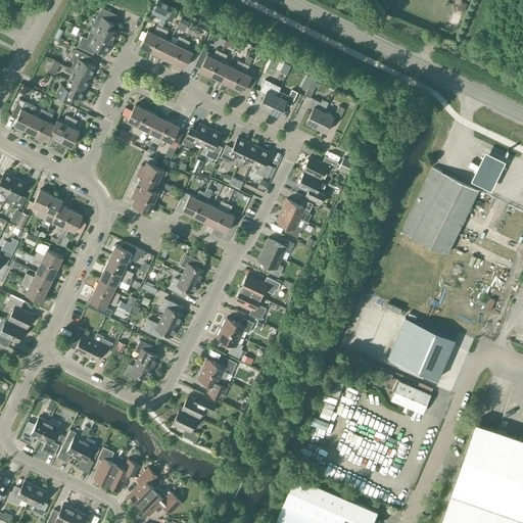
[(172,7),(157,0),(154,6),(169,13),(172,7)]
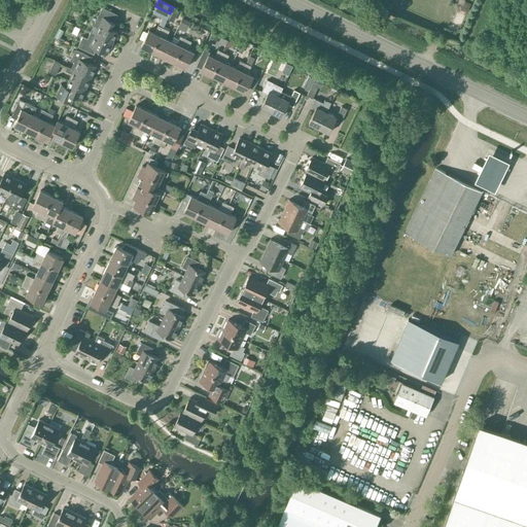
[(91,32),(113,42),(118,31),(111,28),(117,14),(102,6),(94,25),(91,32)]
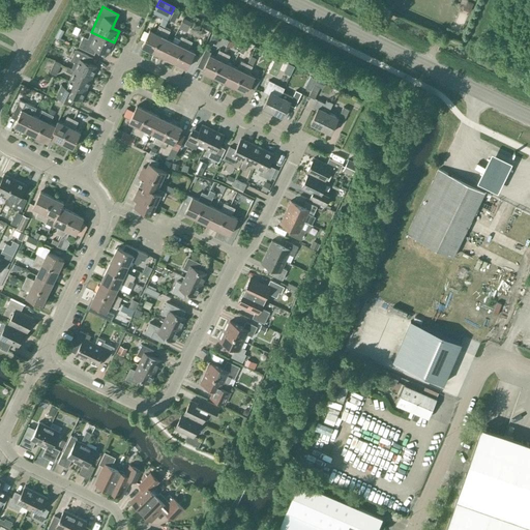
[(192,22),(184,18),(181,24),(188,28),(192,22)]
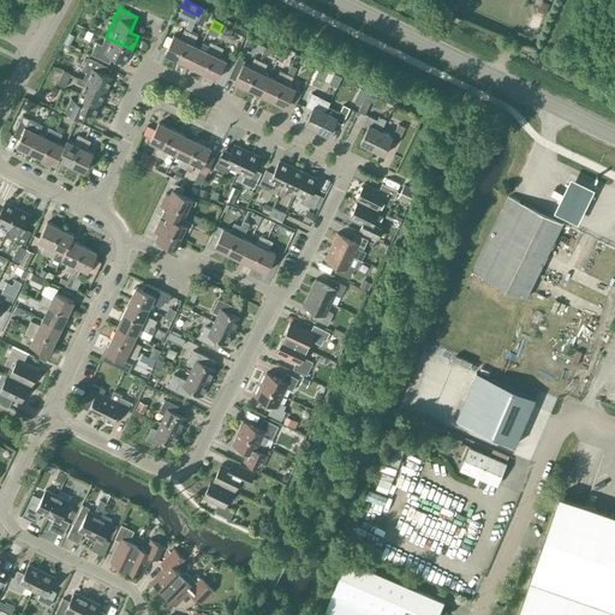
[(165,53),(178,59),(191,33),(184,30),(180,39),(173,35),(165,53)]
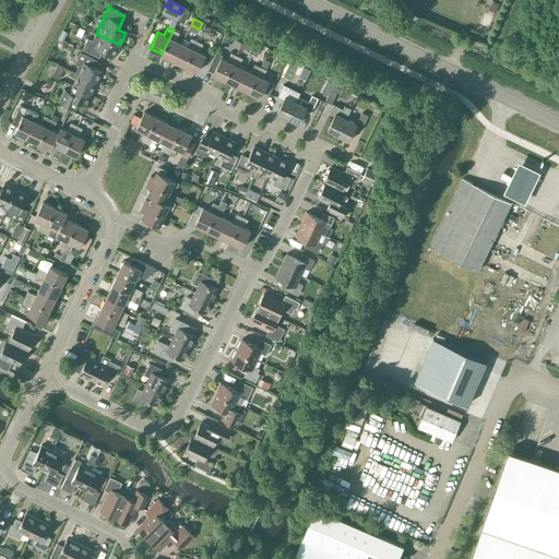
[(162,54),(174,60),(181,44),(176,40),(179,33),(174,30),(162,54)]
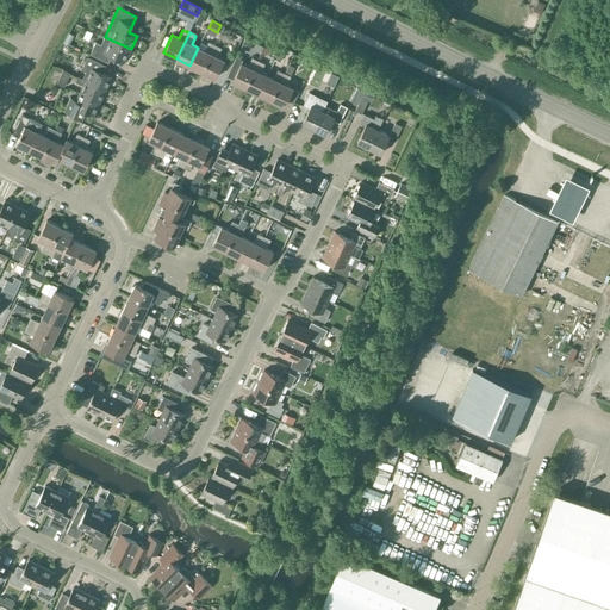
[(125,62),(131,49),(105,37),(101,44),(95,42),(89,54),(109,63),(112,56),(125,62)]
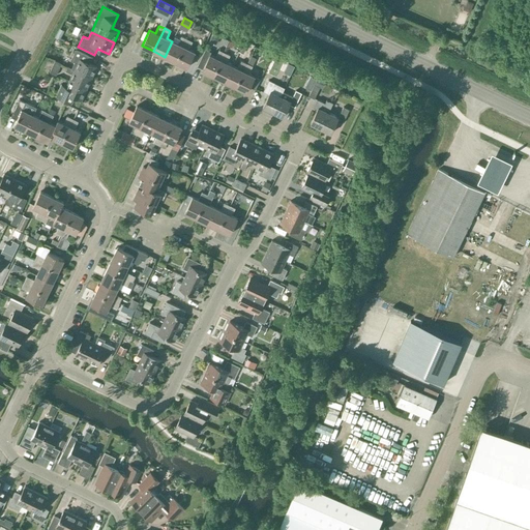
[(165,57),(175,62),(186,39),(181,36),(180,39),(174,36),(172,41),(165,57)]
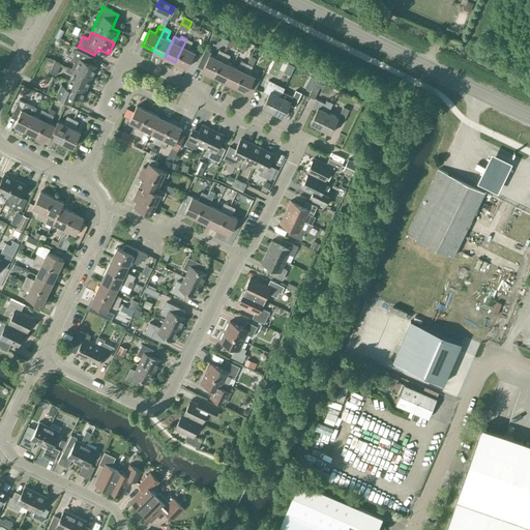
[(211,37),(205,49),(212,52),(217,40),(211,37)]
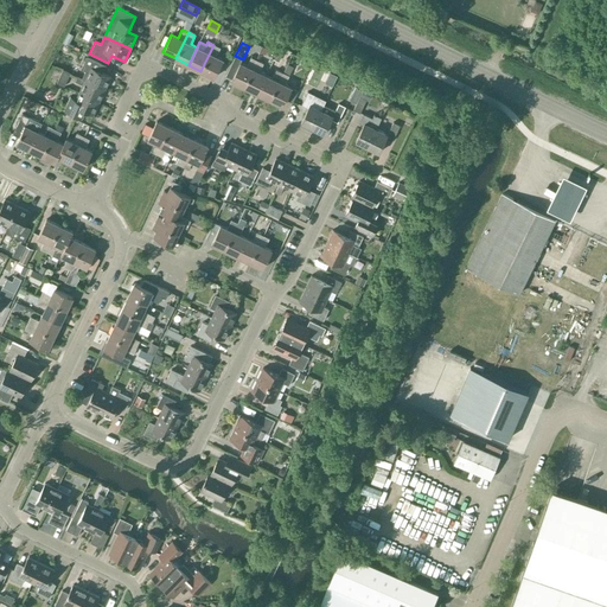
[(213,45),(200,71),(215,77),(223,59),(216,56),(221,48),(213,45)]
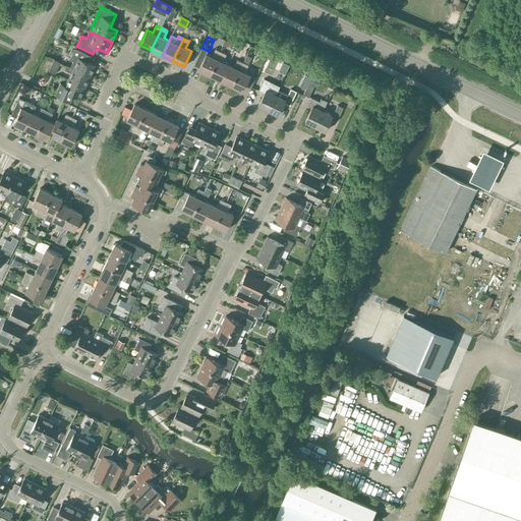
[(83,60),(87,54),(74,48),(69,59),(73,61),(70,67),(91,76),(96,66),(83,60)]
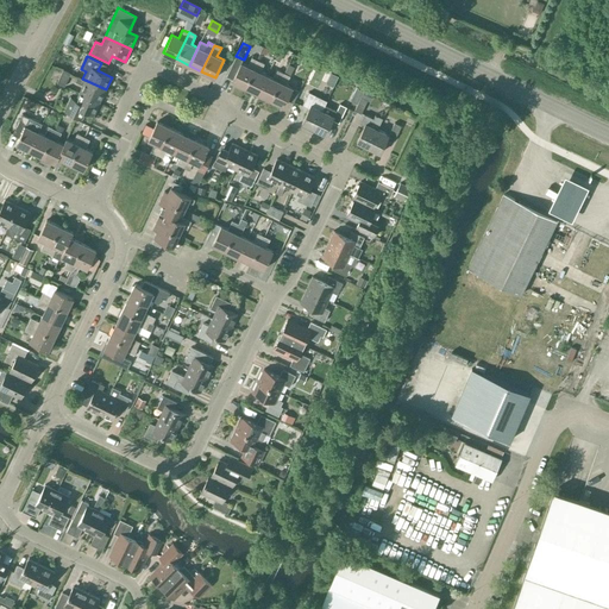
[(232,81),(245,87),(258,61),(251,57),(248,66),(240,63),(232,81)]
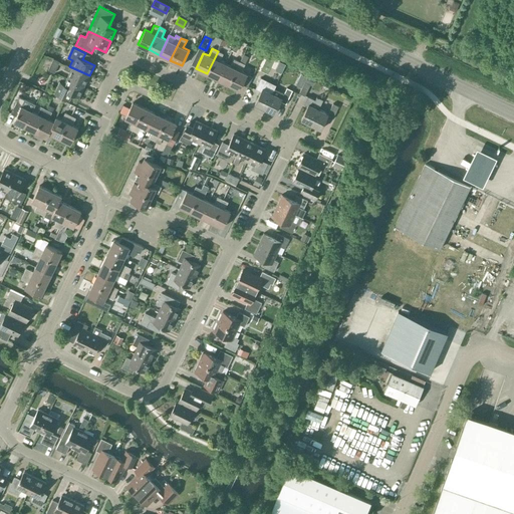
[(207,73),(218,78),(225,63),(220,60),(223,53),(218,51),(207,73)]
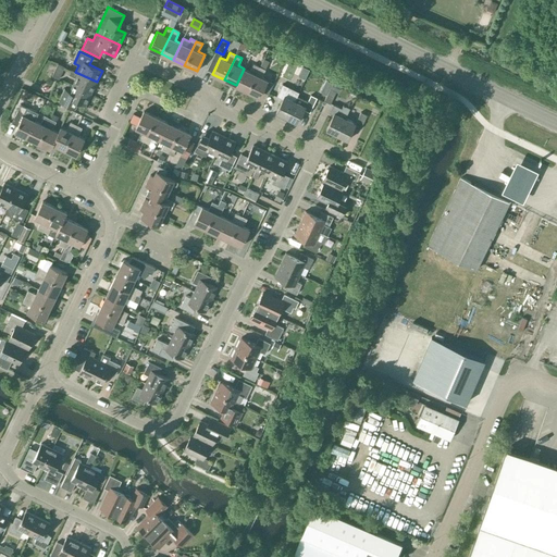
[(259,66),(248,91),(260,97),(268,81),(261,77),(269,61),(263,59),(260,66),(259,66)]
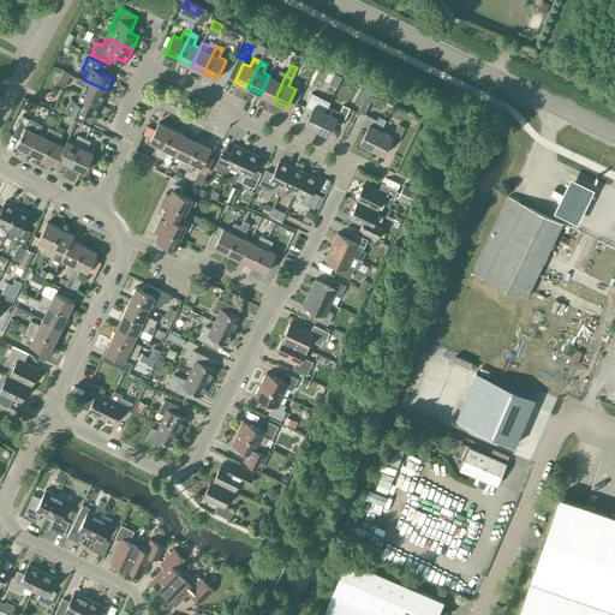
[(65,87),(71,73),(64,70),(58,83),(65,87)]
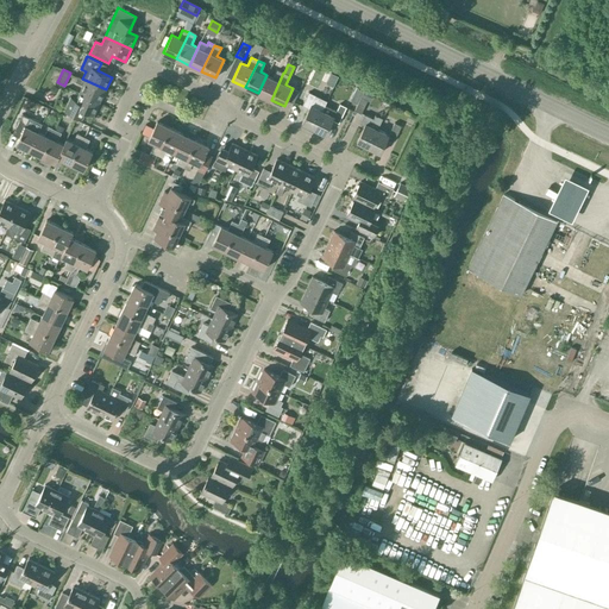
[(258,93),(271,100),(283,73),(277,70),(274,79),(267,75),(258,93)]
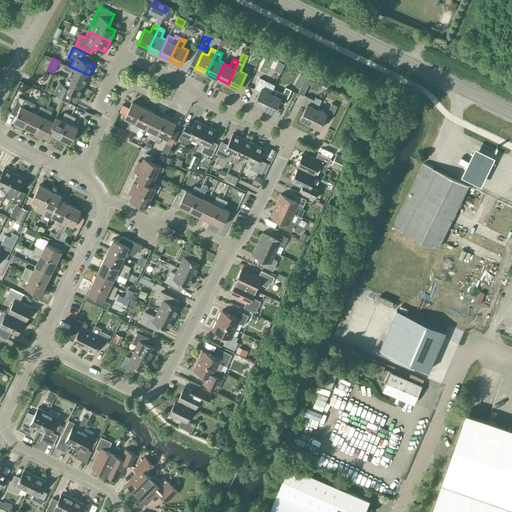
[(89,75),(69,66),(65,64),(63,68),(70,71),(67,78),(84,86),(89,75)]
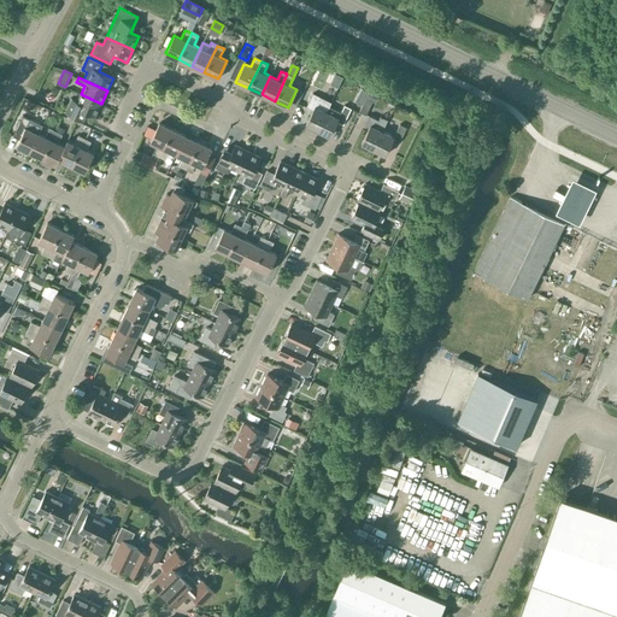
[(378,95),(370,90),(369,92),(365,98),(359,111),(366,115),(372,101),(375,103),(378,95)]
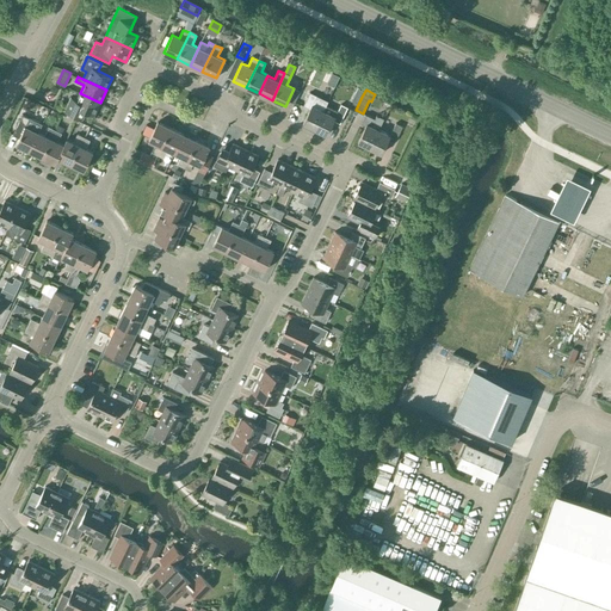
[(328,102),(310,92),(303,105),(310,109),(303,123),(314,129),(326,104),(328,102)]
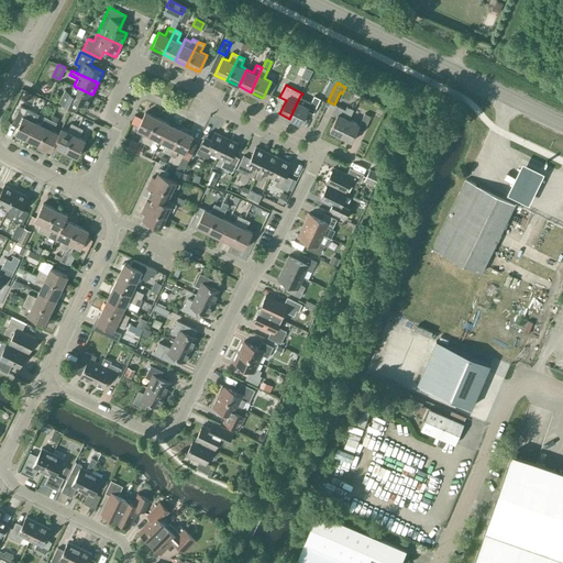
[(87,107),(92,95),(74,86),(70,92),(65,90),(59,101),(76,109),(79,102),(87,107)]
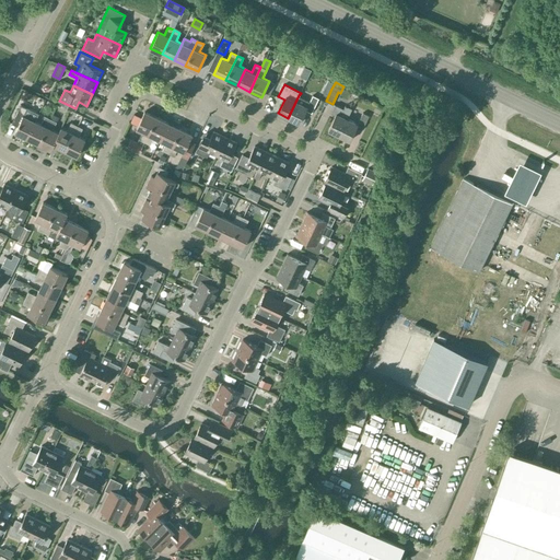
[(310,101),(299,95),(288,118),(299,124),(305,111),(312,113),(318,98),(313,95),(310,101)]
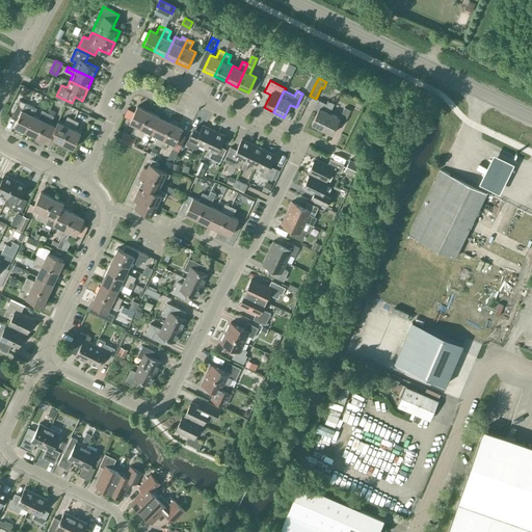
[(312,124),(321,129),(335,103),(328,100),(326,103),(318,99),(315,107),(318,109),(312,124)]
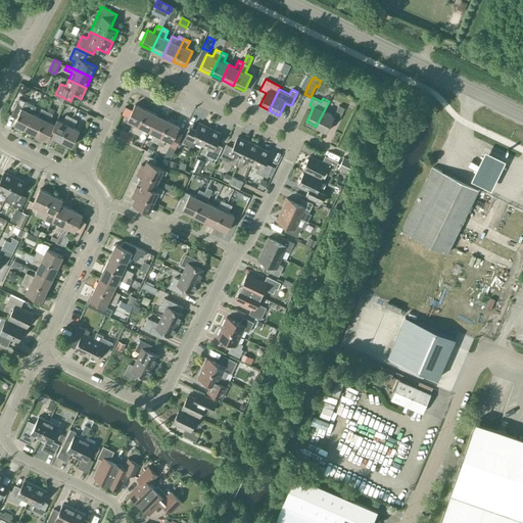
[(13,124),(26,129),(33,113),(27,110),(31,103),(25,100),(25,101),(19,98),(12,111),(18,114),(13,124)]
